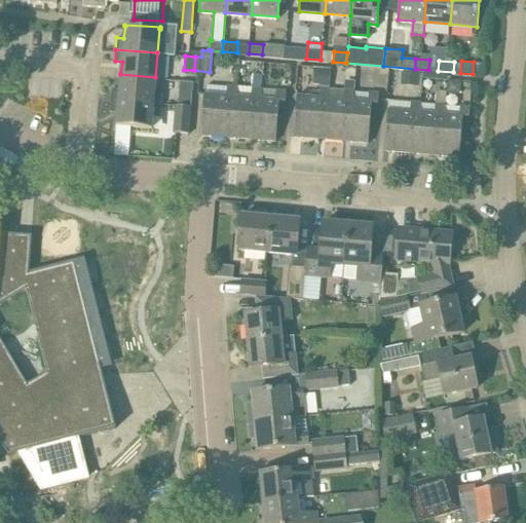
[(278,72),(289,73),(290,65),(280,64),(278,72)]
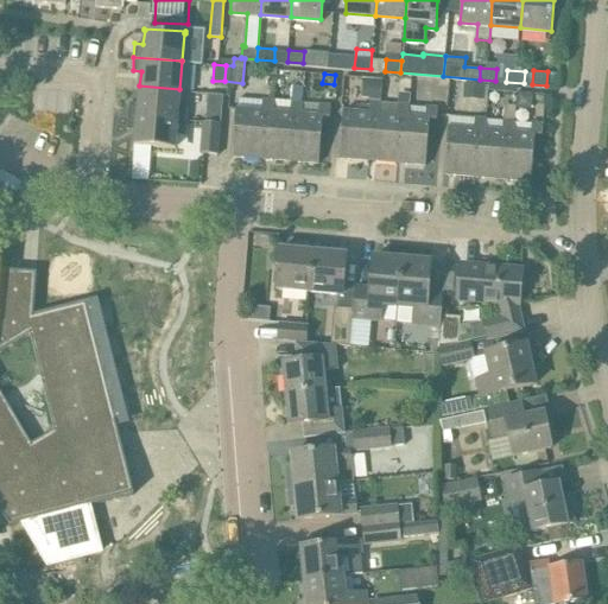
[(382,77),(363,75),(361,95),(381,97),(382,77)]
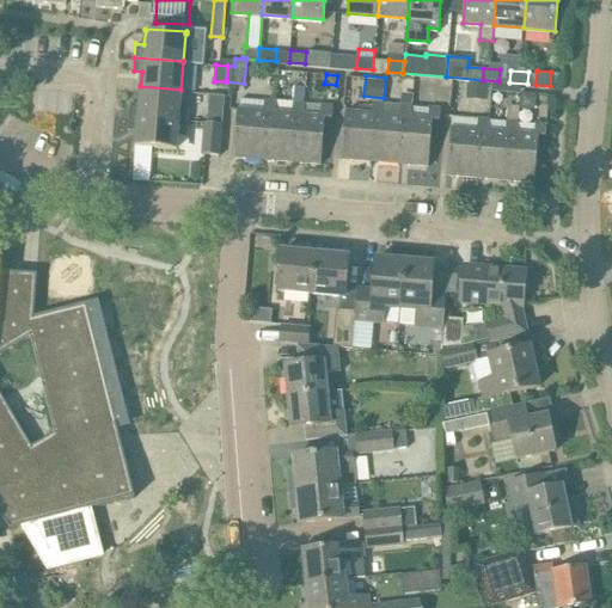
[(466,94),(488,96),(489,83),(467,81),(466,94)]
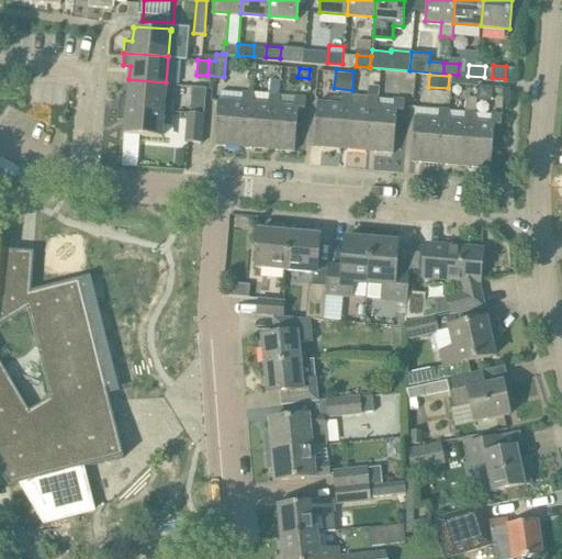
[(270,78),(269,92),(272,92),(279,93),(280,79),(270,78)]
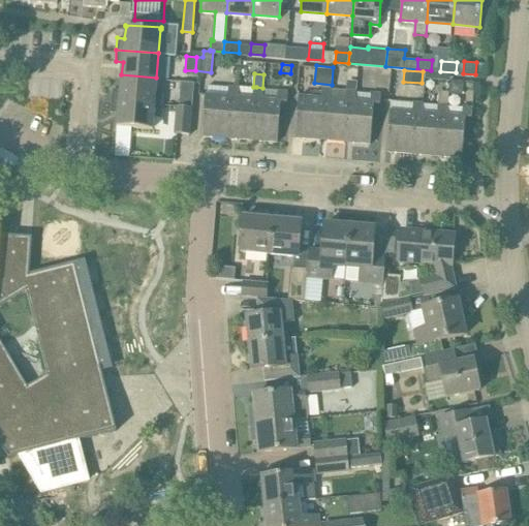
[(156,78),(121,74),(120,88),(113,87),(112,98),(161,102),(162,88),(156,88),(156,78)]
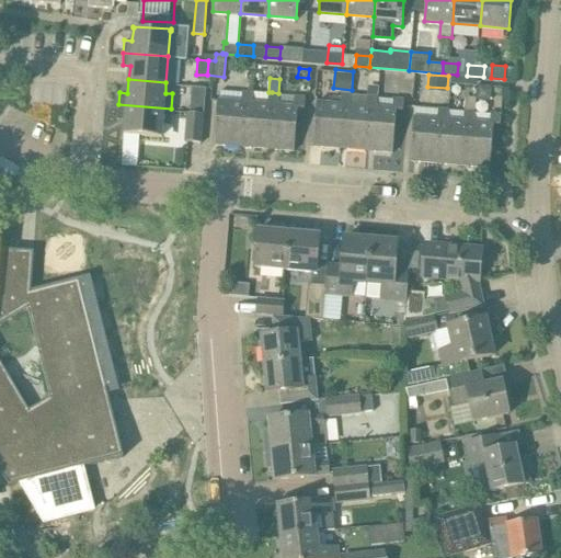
[(367,86),(367,94),(377,95),(378,87),(367,86)]
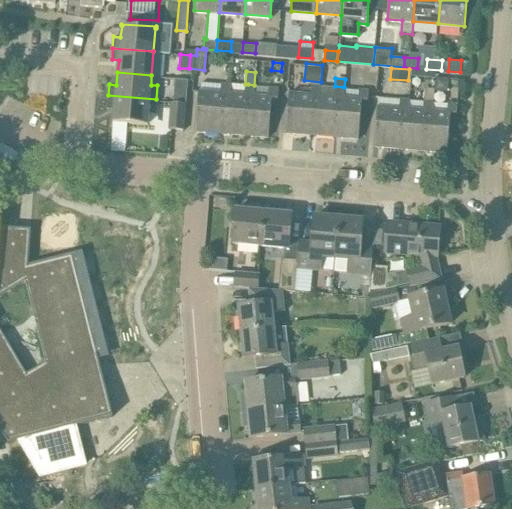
[(221,83),(201,81),(201,90),(199,89),(199,90),(195,129),(220,131),(223,92),(229,92),(230,83),(221,82),(221,83)]
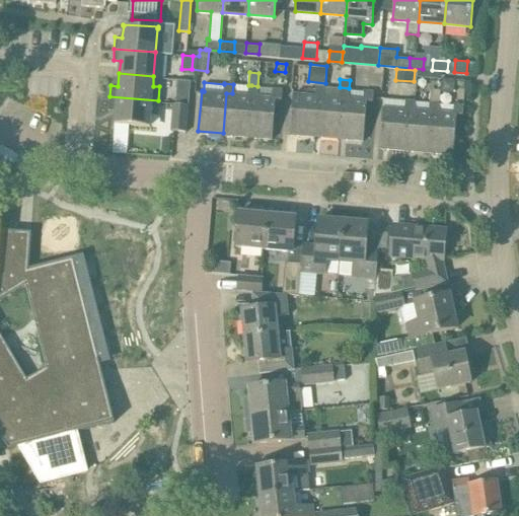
[(226,93),(223,133),(247,135),(250,94),(256,95),(257,86),(251,85),(248,85),(247,94),(232,93),(226,93)]
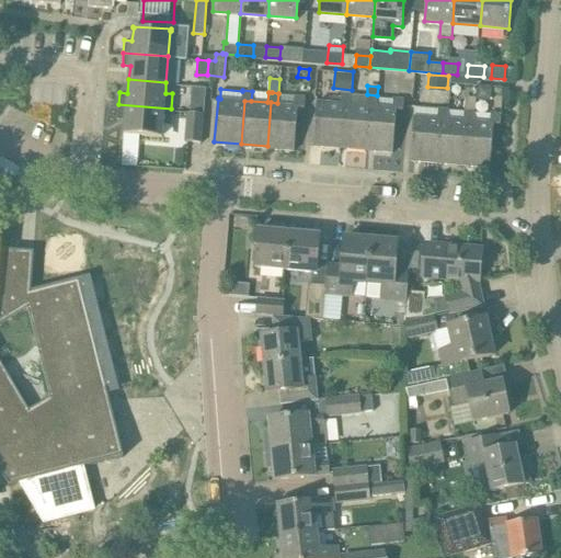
[(343,102),(351,103),(351,93),(341,92),(341,95),(333,94),(333,102),(317,101),(313,144),(340,146),(343,102)]
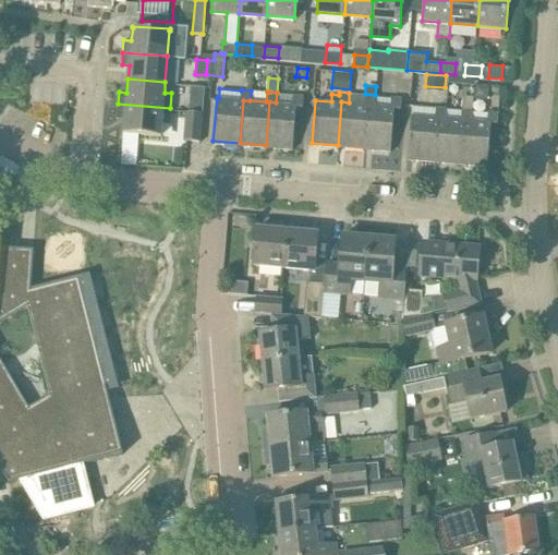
[(374,105),(375,95),(365,94),(349,93),(349,103),(341,103),(338,145),(364,147),(367,105),(374,105)]
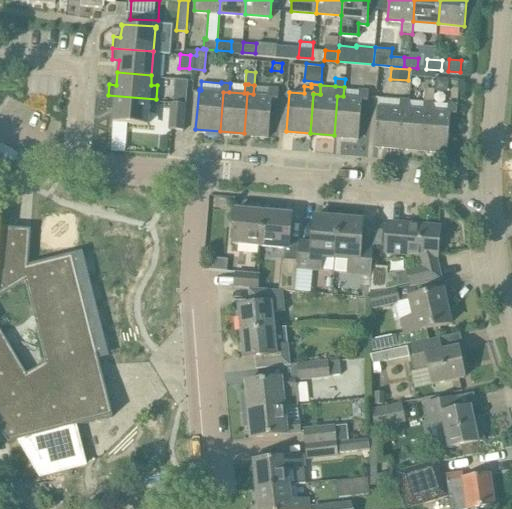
[(247,93),(244,133),(268,135),(272,96),(278,97),(279,87),(269,86),(268,95),(253,94),(247,93)]
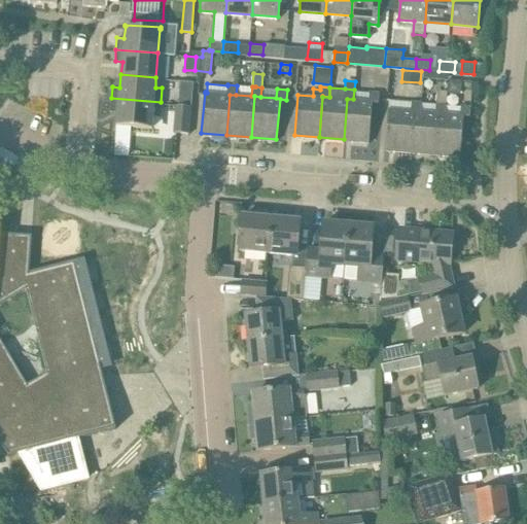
[(176,103),(191,105),(192,91),(183,90),(182,101),(176,101),(176,103)]
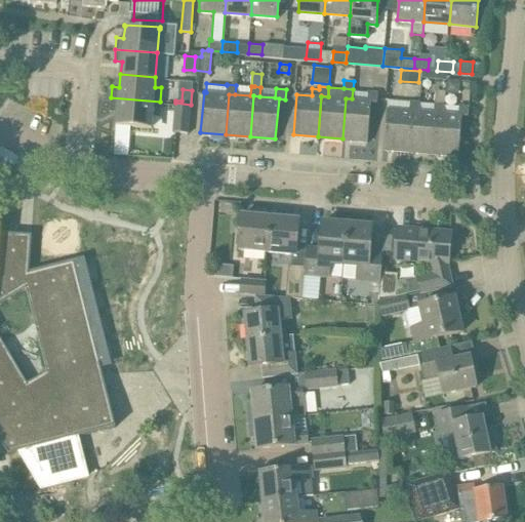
[(435,89),(433,112),(418,111),(412,110),(409,151),(434,153),(435,139),(435,133),(437,112),(442,113),(443,105),(444,90),(435,89)]
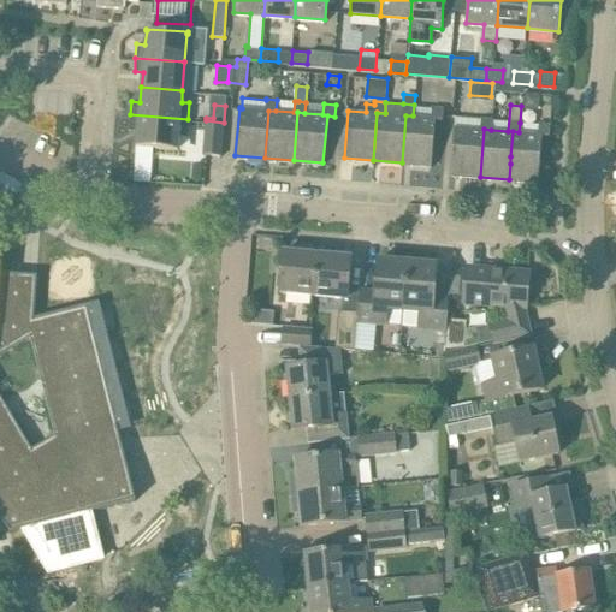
[(413,116),(406,116),(402,162),(431,165),(436,118),(443,118),(444,107),(432,106),(431,118),(413,116)]
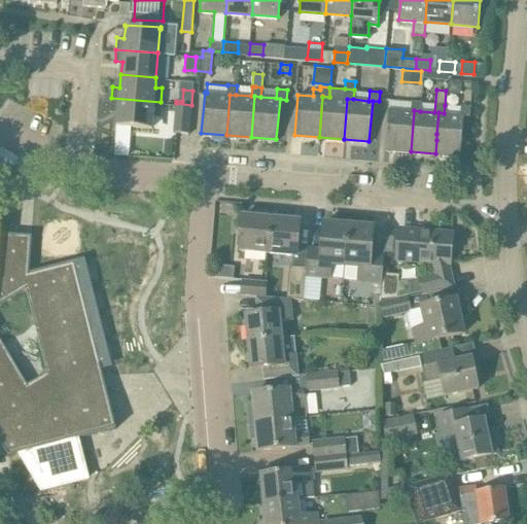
[(160,115),(161,102),(111,98),(110,110),(118,110),(116,123),(116,124),(152,127),(152,126),(151,126),(152,114),(160,115)]
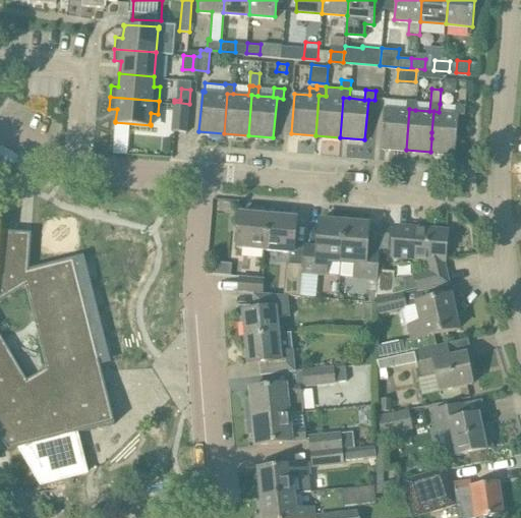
[(409,109),(415,110),(415,101),(415,100),(406,99),(405,109),(385,107),(381,147),(406,150),(409,109)]
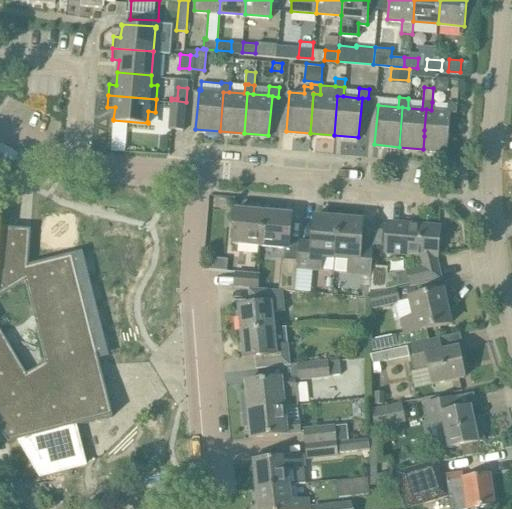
[(186,102),(171,100),(169,127),(184,128),(186,102)]
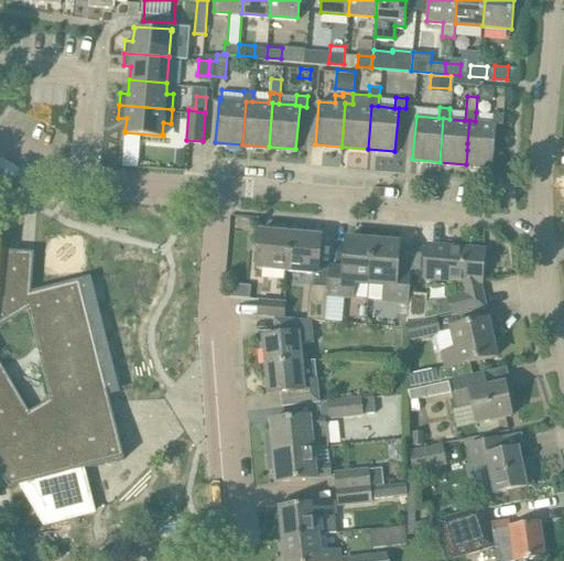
[(476,112),(475,121),(469,120),(467,143),(467,150),(466,164),(492,166),(496,122),(502,123),(503,112),(492,111),(492,114),(476,112)]
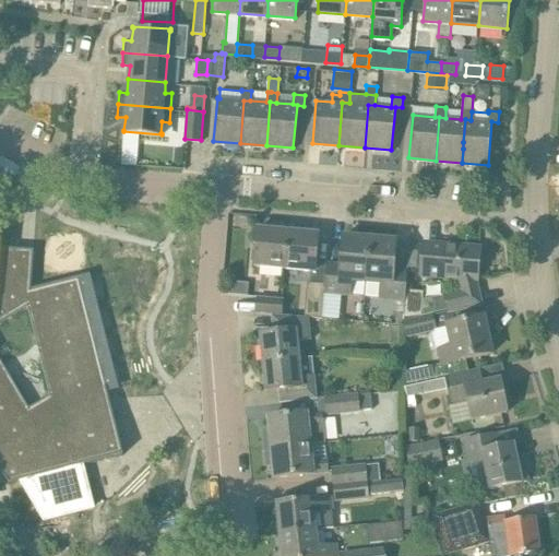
[(285,267),(288,229),(258,227),(254,264),(285,267)]
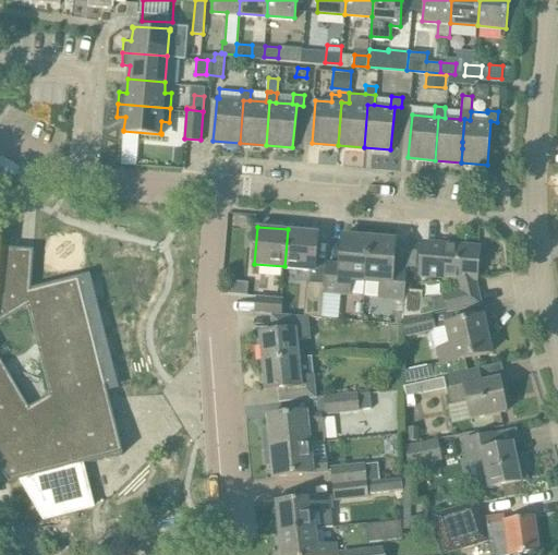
[(317,231),(288,229),(284,266),(314,268),(317,231)]
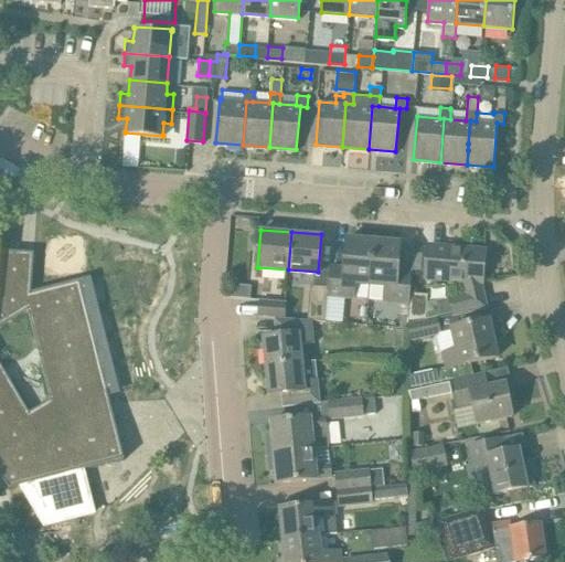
[(354,282),(370,284),(374,239),(348,236),(344,266),(330,265),(328,285),(328,294),(353,296),(354,282)]
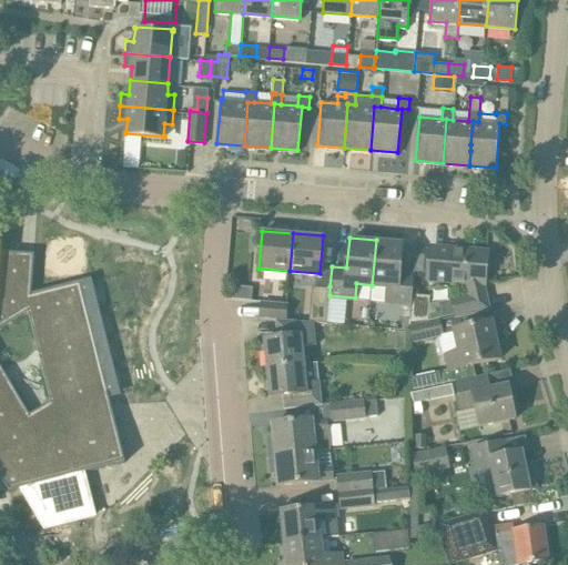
[(376,240),(372,285),(387,286),(386,300),(412,302),(414,273),(399,272),(403,243),(376,240)]
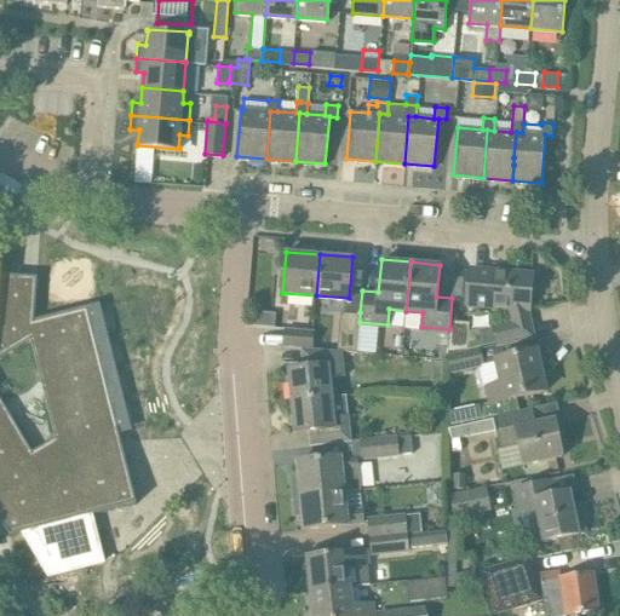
[(34,321),(38,276),(0,272),(1,264),(0,263),(0,517),(10,534),(35,528),(61,570),(102,559),(91,513),(136,502),(118,427),(87,308),(34,321)]
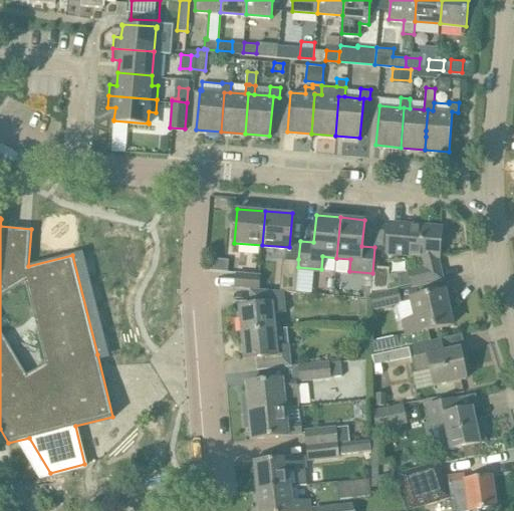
[(441,226),(390,222),(387,252),(422,255),(425,266),(410,269),(413,282),(413,284),(442,277),(438,256),(439,256),(441,226)]
